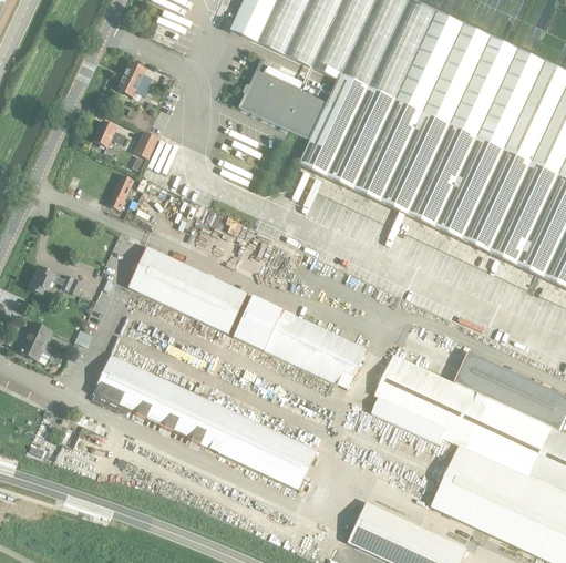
[(565,71),(412,0),(244,0),(230,29),(236,32),(339,80),(328,103),(310,140),(299,163),(565,286),(565,71)]
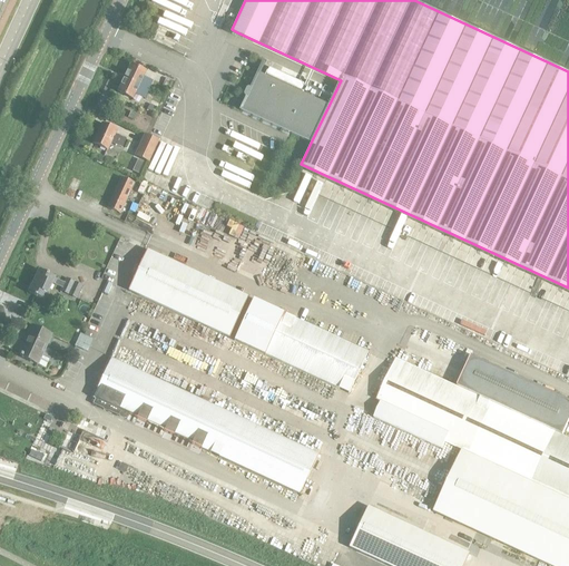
[(430,0),(568,64),(568,0),(430,0)]
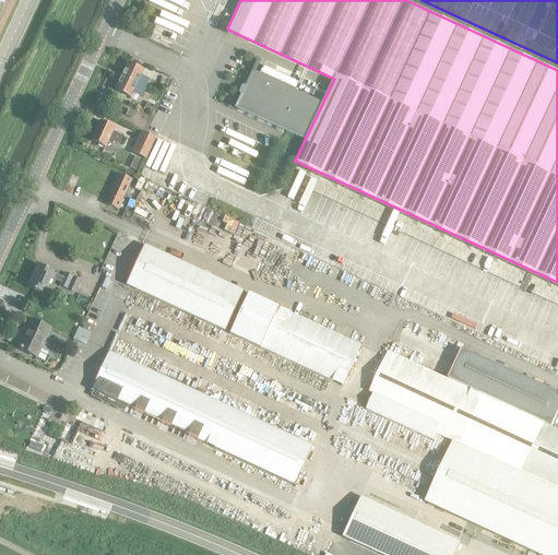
[(127,60),(120,73),(143,84),(147,77),(139,73),(142,67),(127,60)]
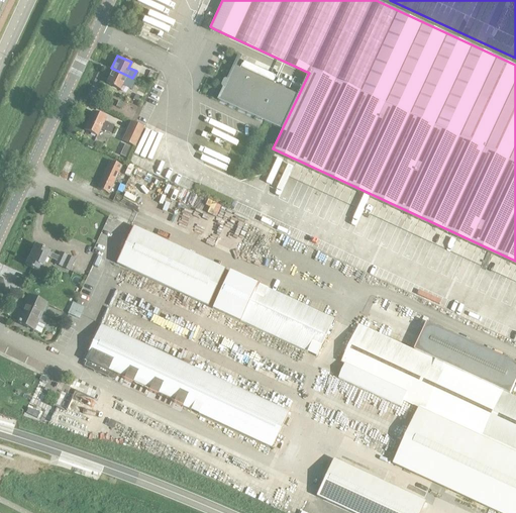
[(283,127),(299,94),(235,64),(219,98),(220,99),(220,98),(283,127)]
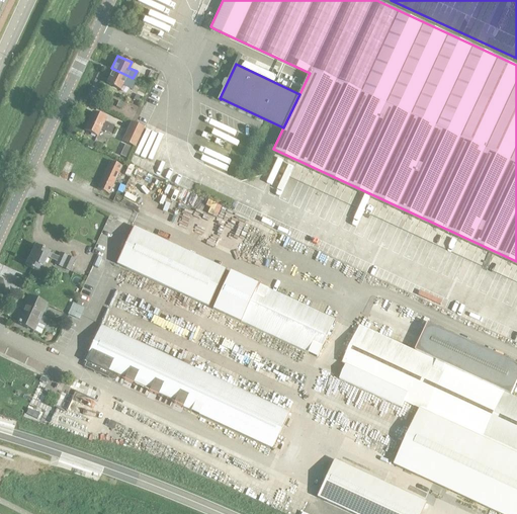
[(133,78),(111,68),(105,81),(119,87),(121,82),(130,86),(133,78)]
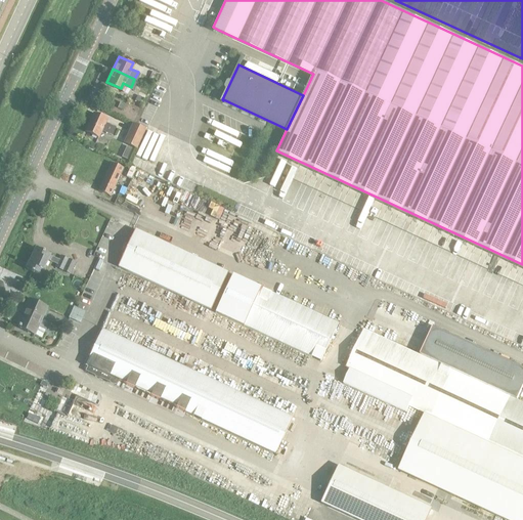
[(97,135),(100,128),(111,133),(115,125),(103,121),(105,118),(93,112),(85,130),(97,135)]
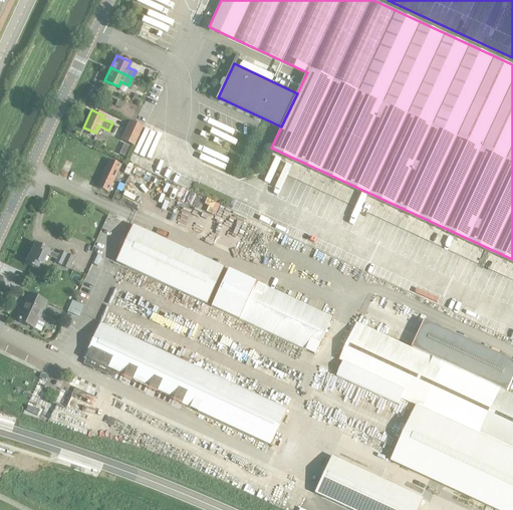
[(121,138),(133,143),(142,124),(131,119),(121,138)]
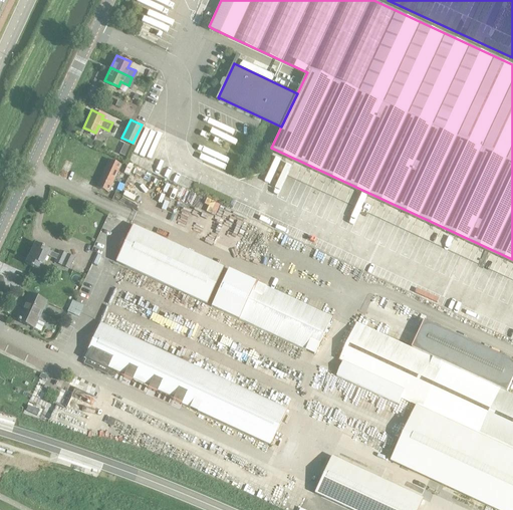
[(108,158),(96,185),(107,190),(119,163),(108,158)]
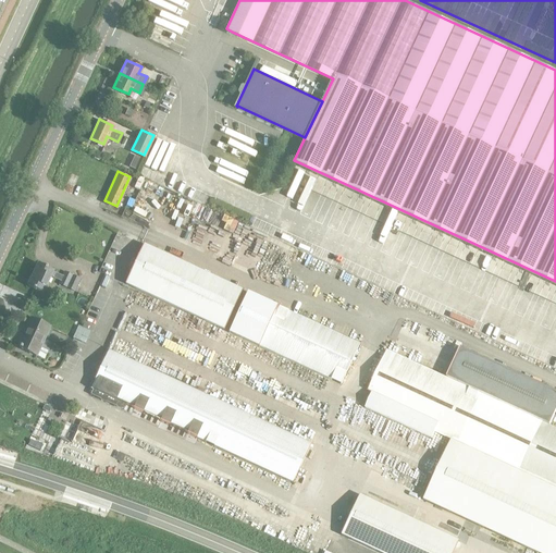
[(242,287),(143,242),(124,282),(223,328),(242,287)]
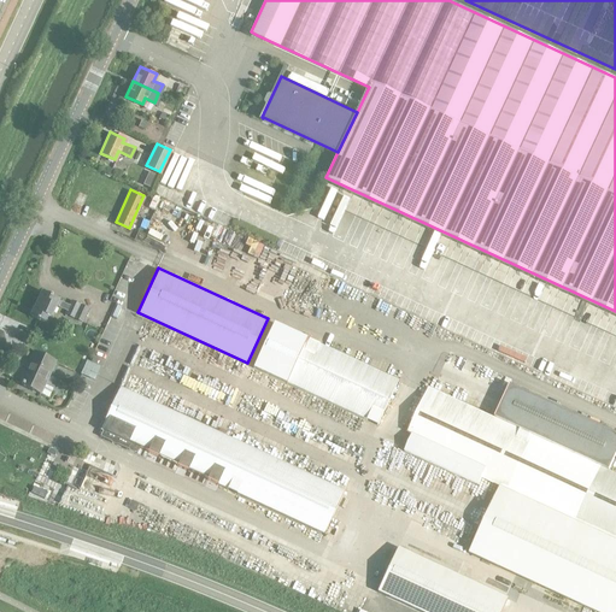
[(47,321),(56,302),(66,309),(64,312),(82,319),(88,306),(71,299),(69,304),(66,302),(58,298),(52,295),(52,294),(50,293),(50,294),(41,290),(30,313),(36,316),(36,317),(39,318),(39,317),(47,321)]
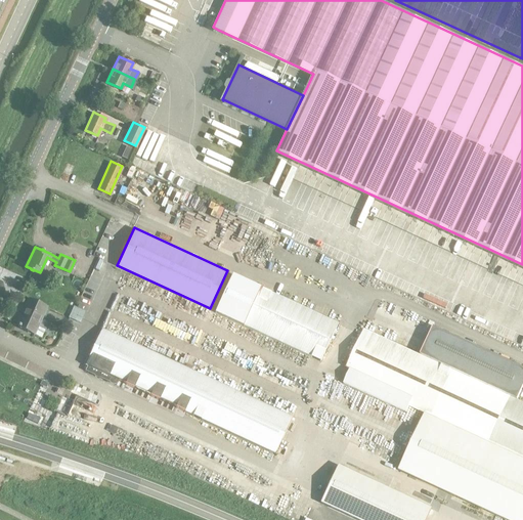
[(231,271),(214,309),(243,322),(260,286),(260,284),(231,271)]
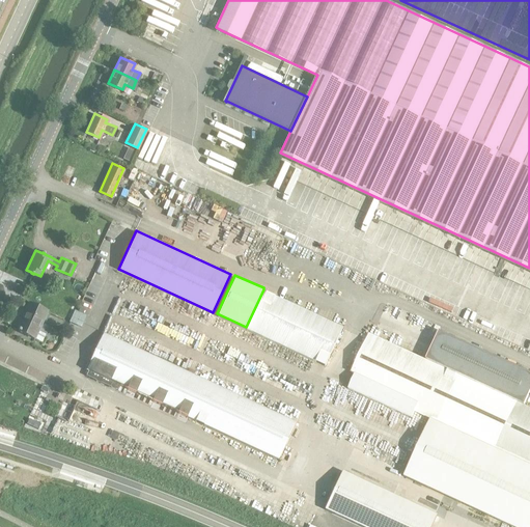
[(263,289),(246,327),(325,363),(342,326),(263,289)]
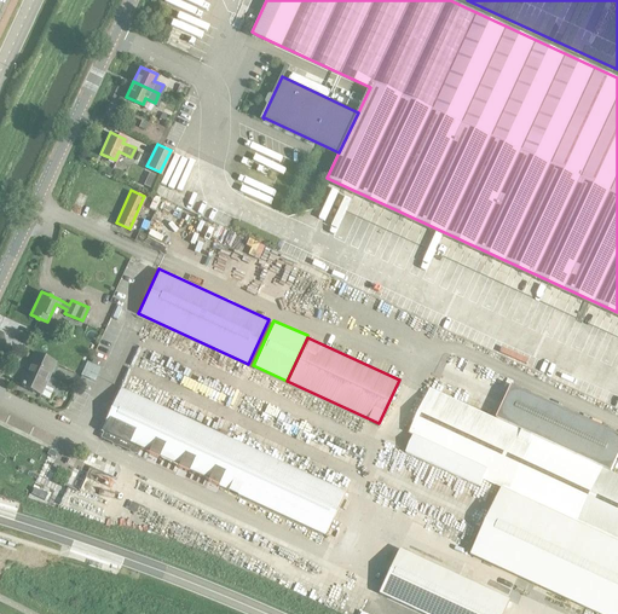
[(55,360),(34,351),(29,363),(30,364),(22,383),(40,392),(55,360)]
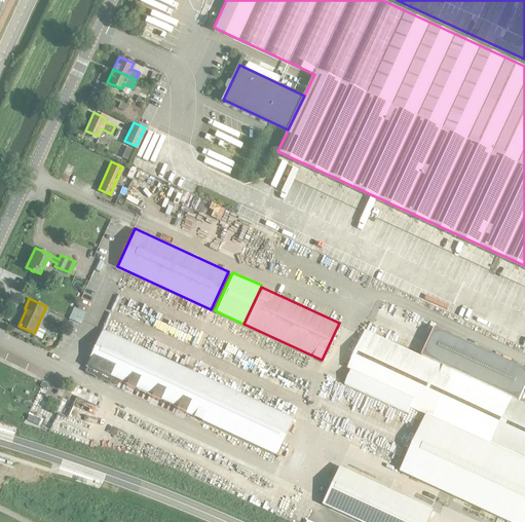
[(70,314),(81,319),(85,307),(74,303),(70,314)]
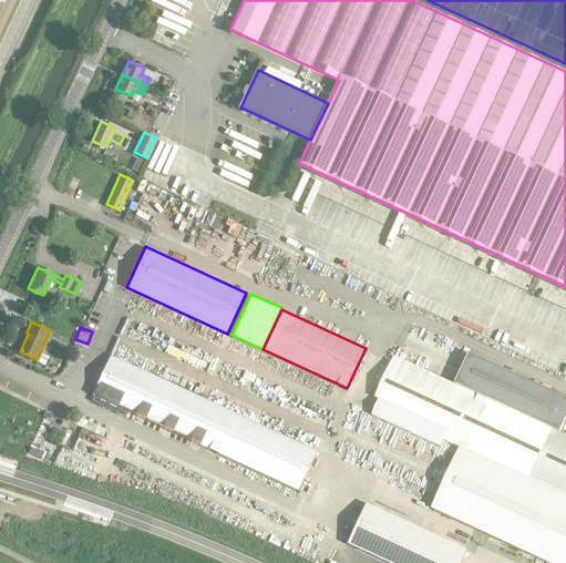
[(42,349),(39,358),(45,361),(49,352),(42,349)]
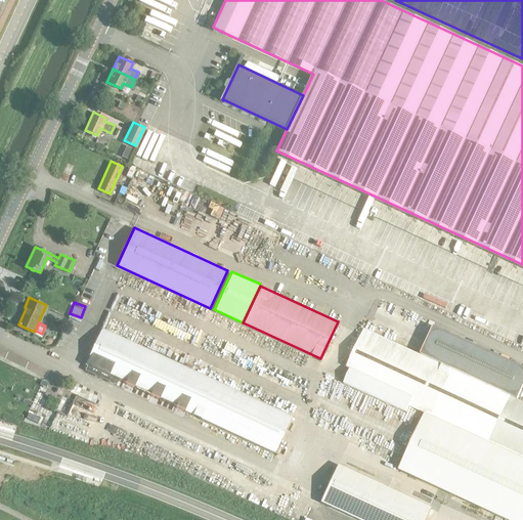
[(522,365),(433,325),(420,353),(517,398),(522,384),(522,365)]
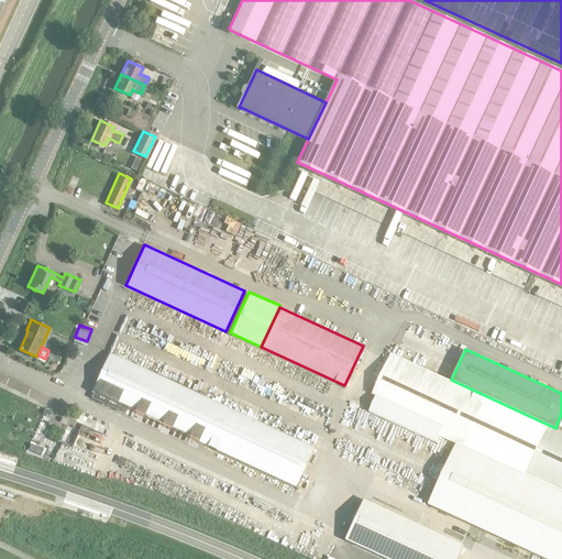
[(313,446),(109,351),(91,390),(95,391),(92,396),(124,410),(125,406),(296,484),(313,446)]
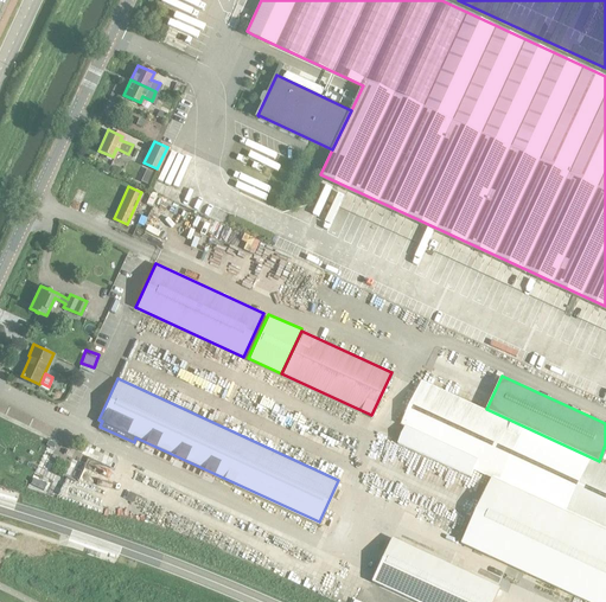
[(605,601),(605,463),(599,461),(486,409),(421,378),(401,423),(404,424),(396,441),(470,475),(473,468),(491,476),(460,542),(593,601),(605,601)]
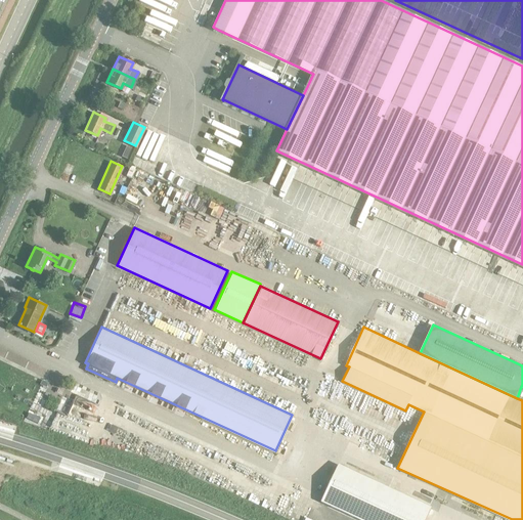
[(423,519),(430,506),(338,464),(320,501),(362,519),(423,519)]
